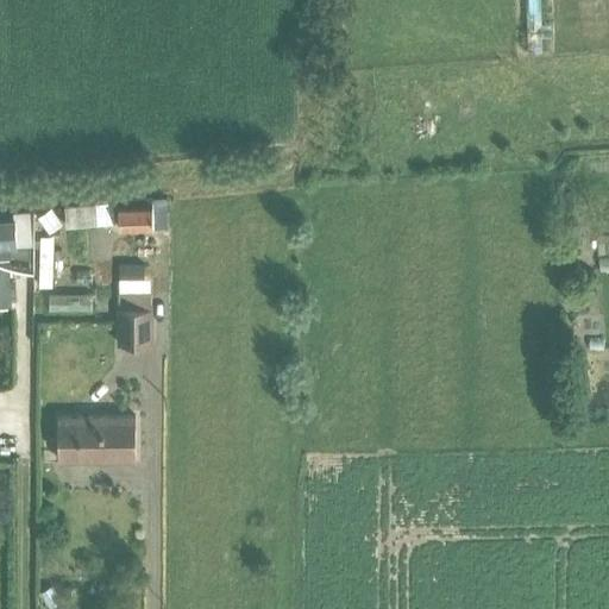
[(125,233),(154,233),(154,208),(125,208),(125,233)]
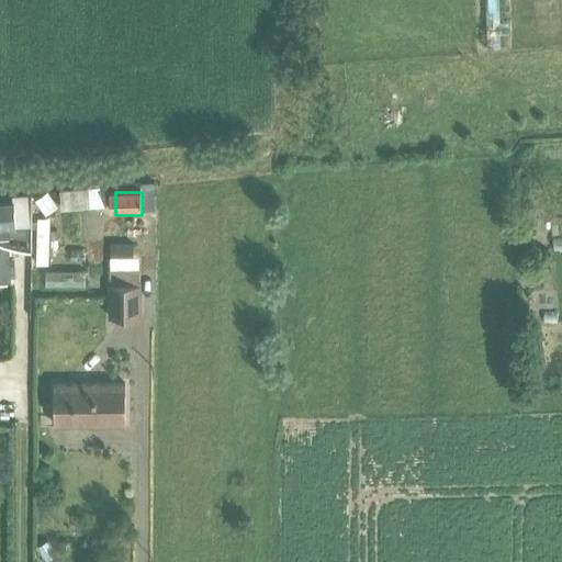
[(10,217),(0,216),(0,223),(29,223),(29,197),(10,197),(10,217)]
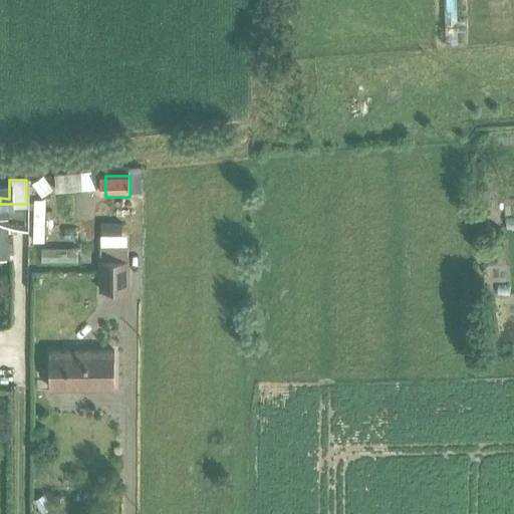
[(506,212),(513,211),(513,196),(504,197),(506,212)]
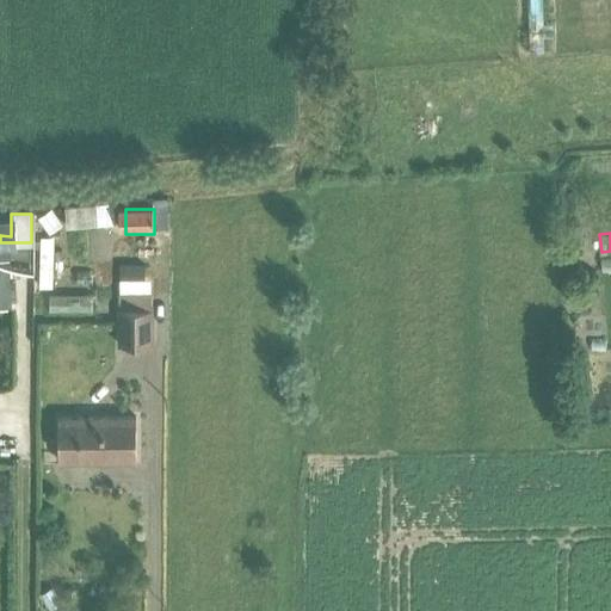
[(127,339),(152,339),(153,292),(127,292),(127,339)]
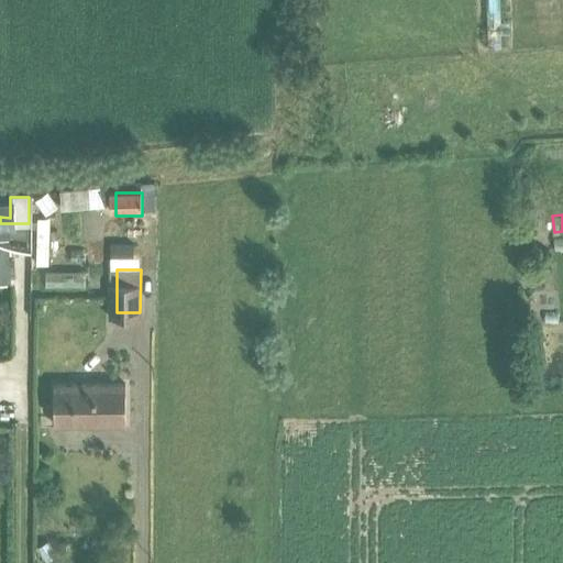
[(87,289),(88,274),(47,272),(46,287),(87,289)]
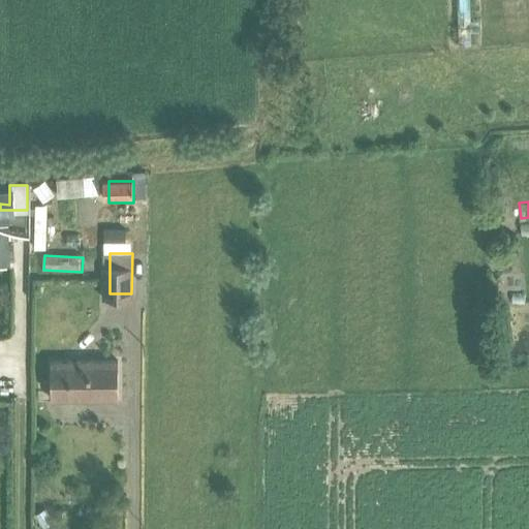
[(61,369),(61,405),(122,405),(122,369),(61,369)]
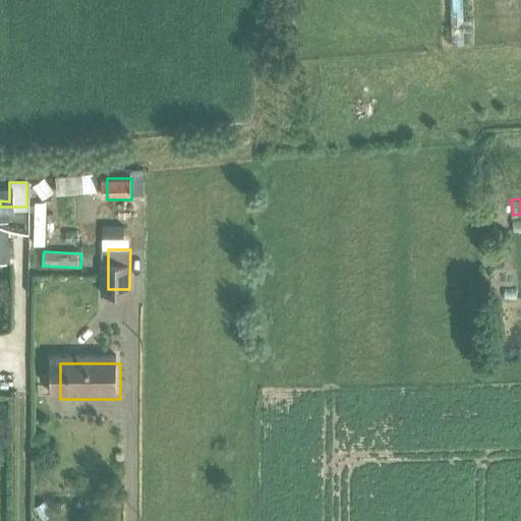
[(47,520),(57,514),(47,500),(37,507),(47,520)]
